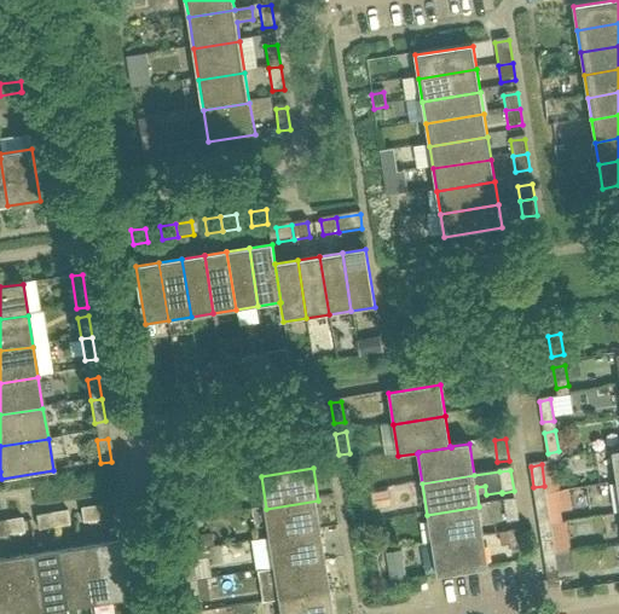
[(175,511),(187,510),(184,488),(172,491),(175,511)]
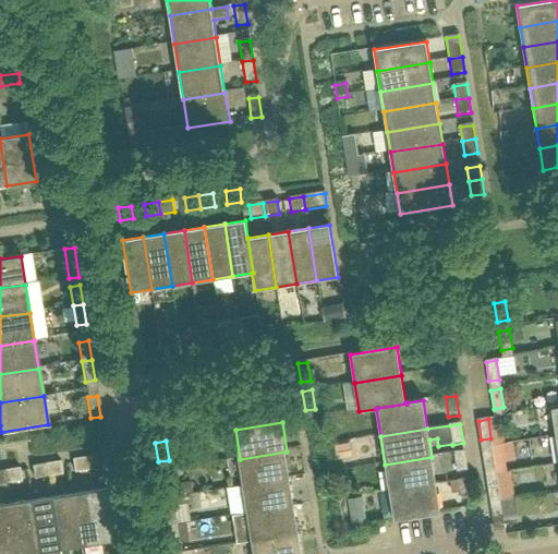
[(485,467),(495,466),(493,447),(482,448),(485,467)]
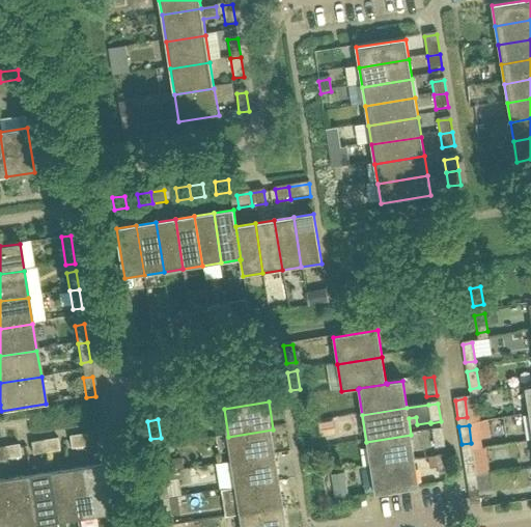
[(232,463),(277,455),(273,430),(228,437),(232,463)]
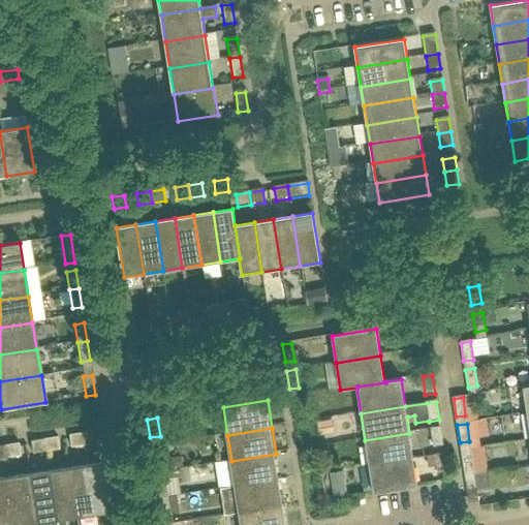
[(433,448),(443,446),(440,428),(431,429),(433,448)]
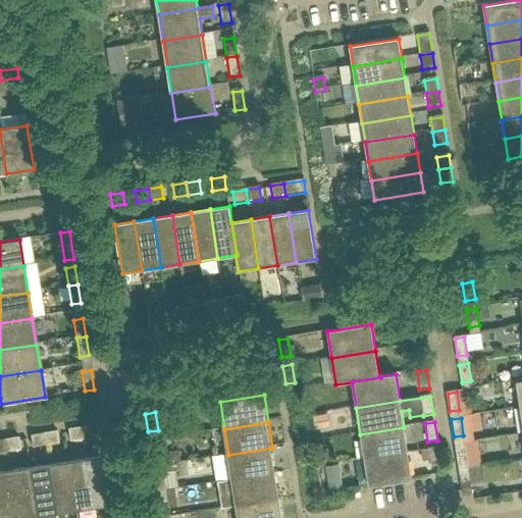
[(81,428),(83,441),(102,437),(100,425),(81,428)]
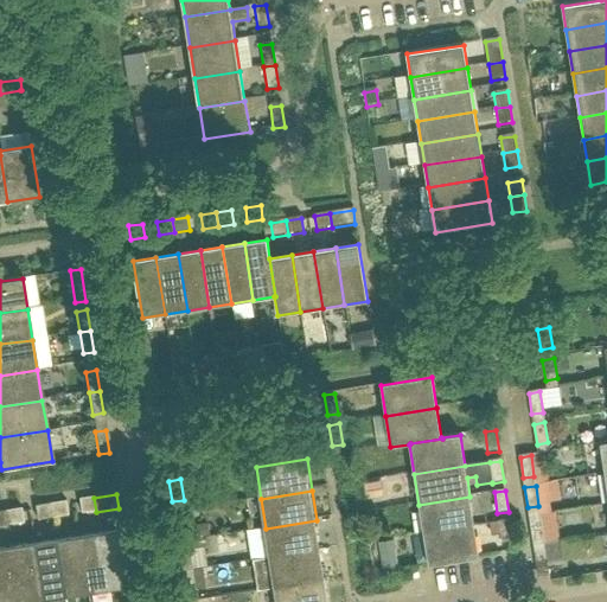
[(423,535),(474,527),(470,497),(419,505),(423,535)]
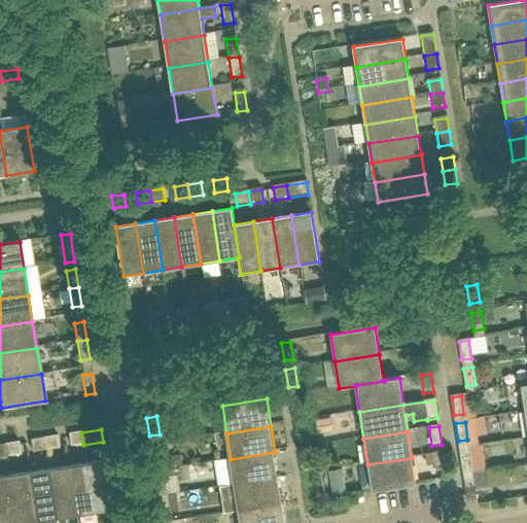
[(70,447),(83,445),(81,432),(68,434),(70,447)]
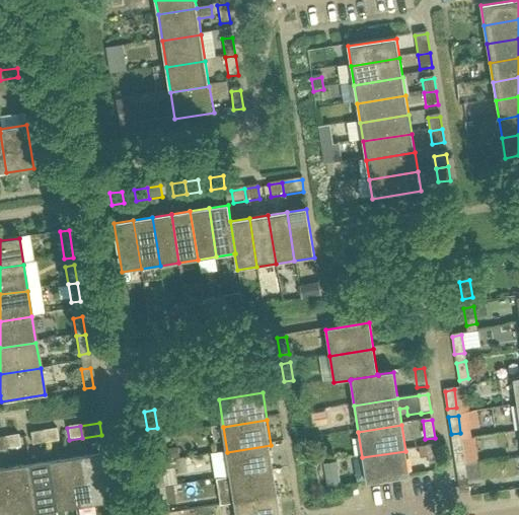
[(43,432),(45,444),(58,442),(56,430),(43,432)]
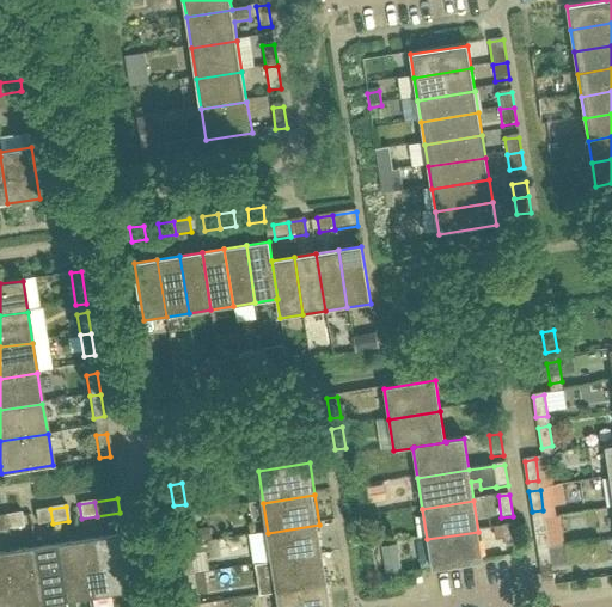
[(37,526),(53,523),(50,509),(35,512),(37,526)]
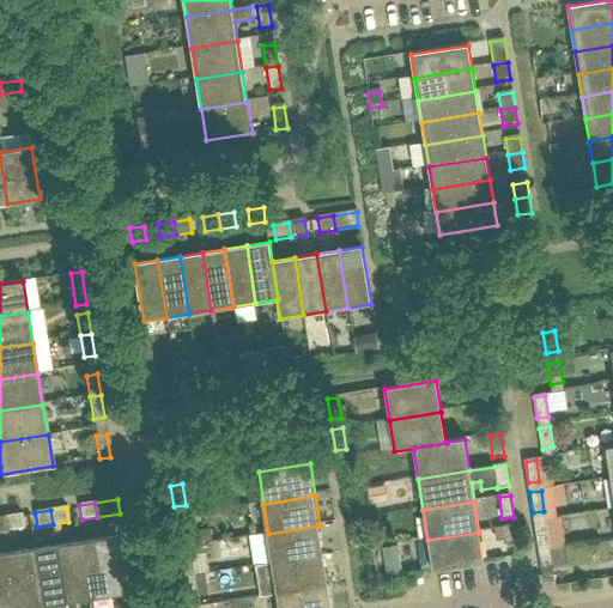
[(6,517),(8,532),(23,529),(20,515),(6,517)]
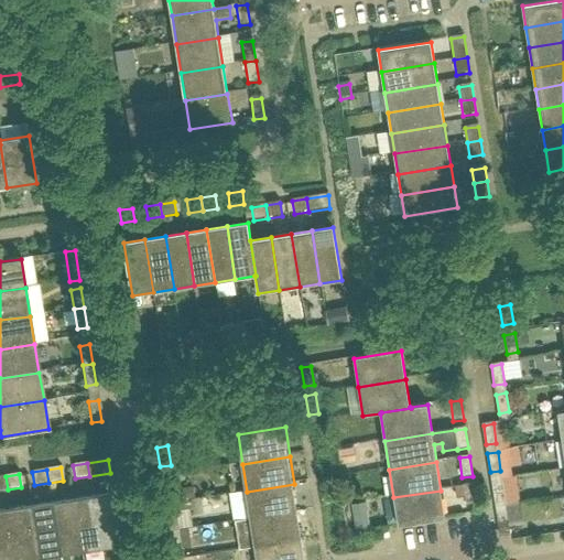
[(164,495),(175,494),(172,475),(161,476),(164,495)]
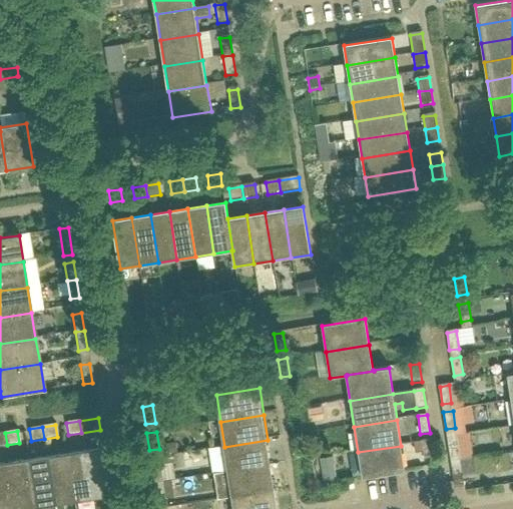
[(450,455),(460,454),(457,436),(447,438),(450,455)]
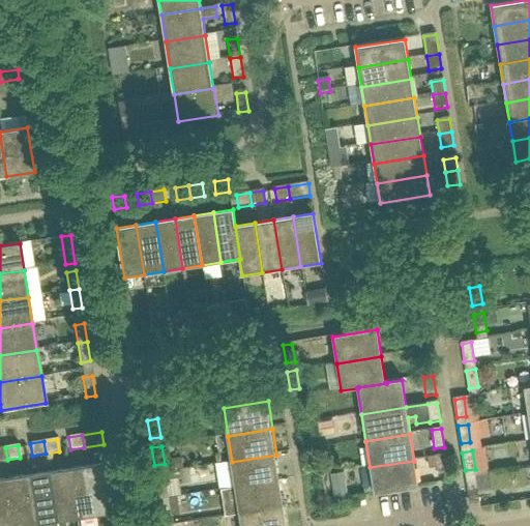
[(236,489),(281,481),(276,455),(232,462),(236,489)]
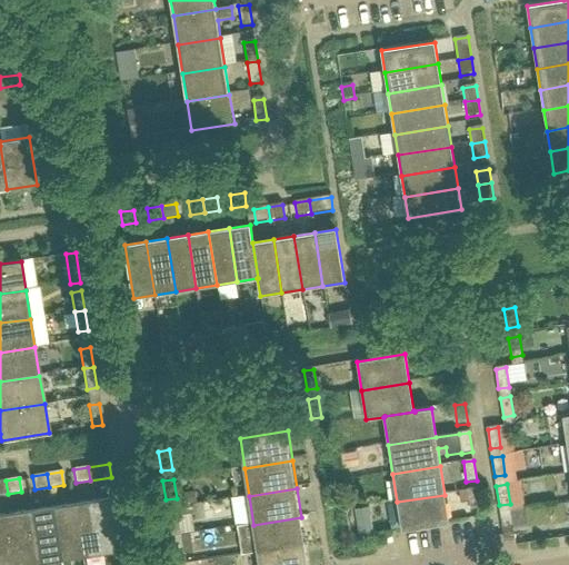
[(470,511),(481,508),(478,488),(467,491),(470,511)]
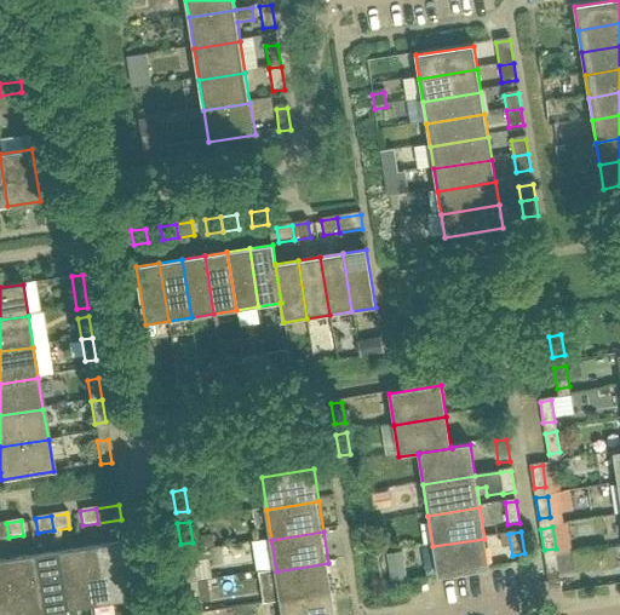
[(484,539),(432,546),(438,578),(491,570),(484,539)]
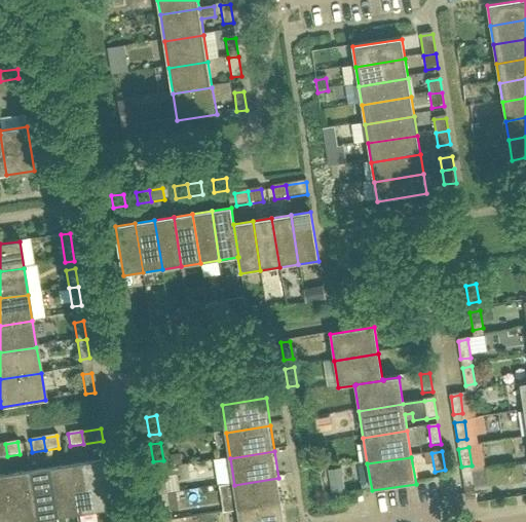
[(86,461),(94,512),(114,509),(106,458),(86,461)]
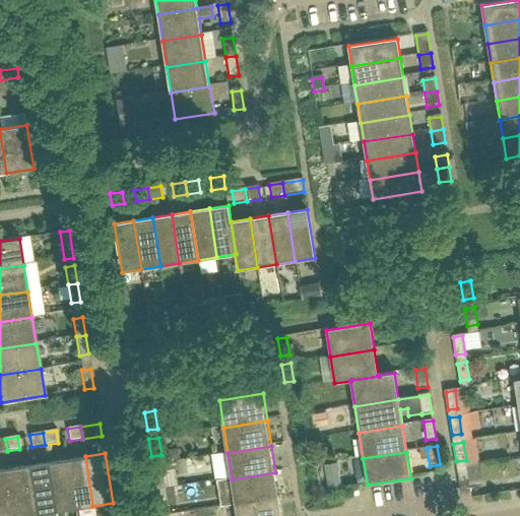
[(74,509),(92,506),(85,456),(66,459),(74,509)]
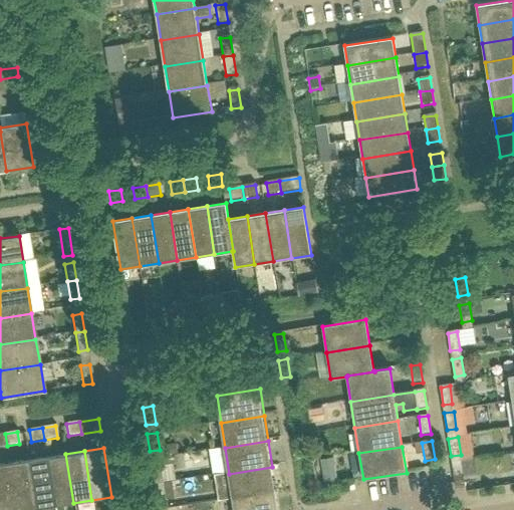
[(54,506),(73,503),(65,454),(46,457),(54,506)]
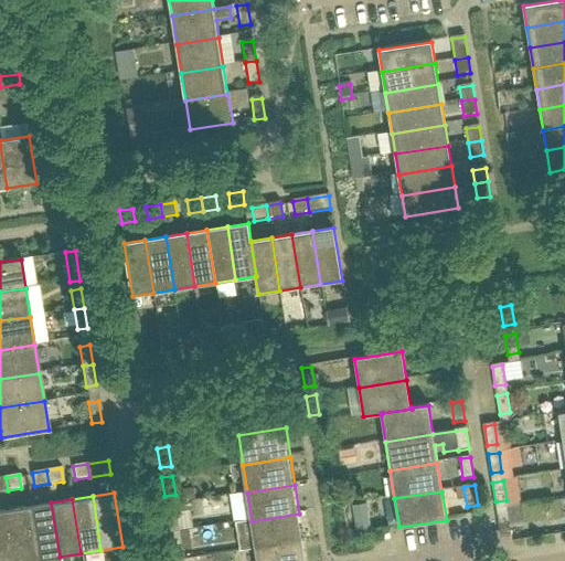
[(60,560),(60,557),(51,503),(31,506),(40,560),(60,560)]
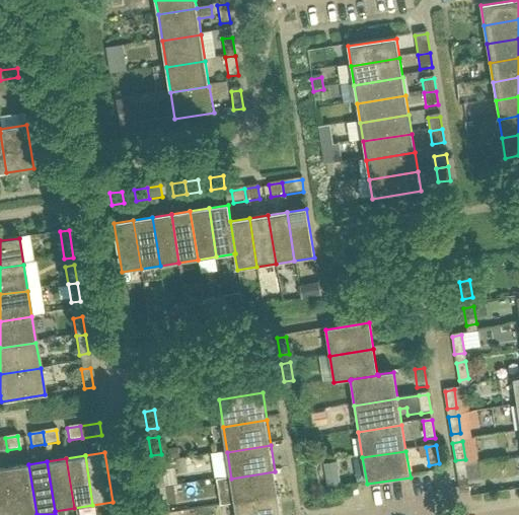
[(155,482),(165,480),(162,462),(153,464),(155,482)]
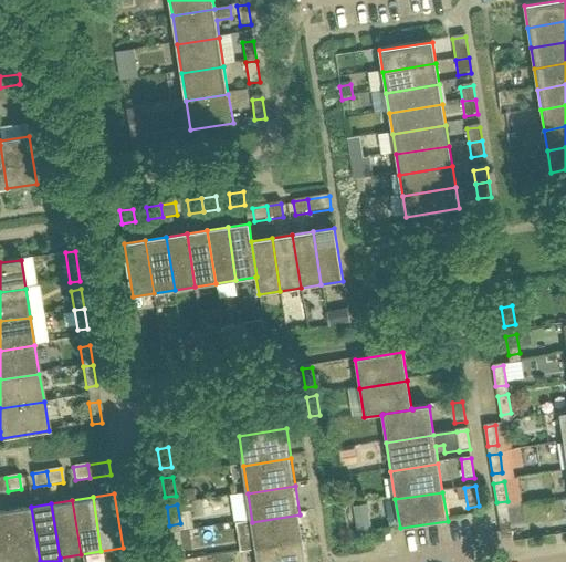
[(40,561),(31,507),(10,510),(19,561),(40,561)]
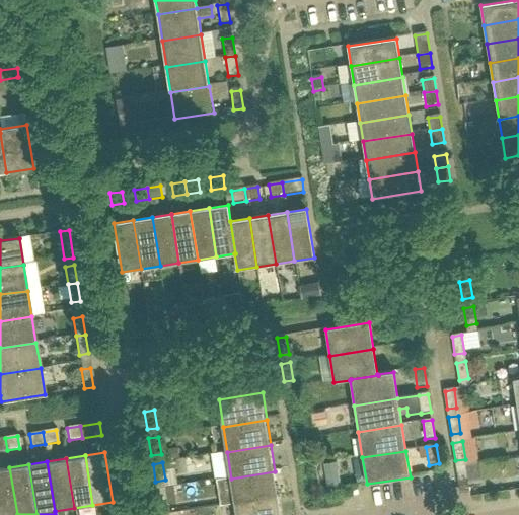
[(17,514),(9,467),(0,468),(0,514),(17,514)]
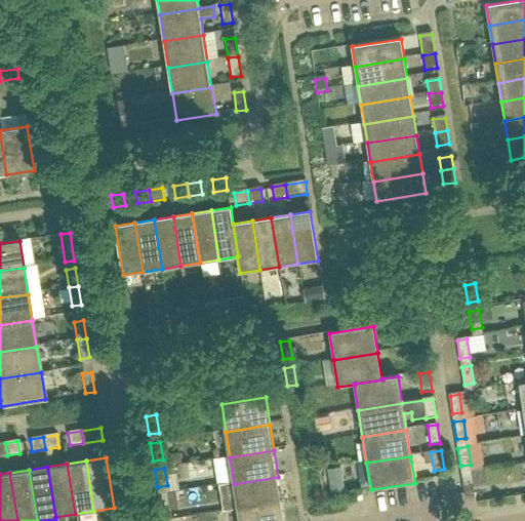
[(465,492),(475,490),(472,473),(461,474),(465,492)]
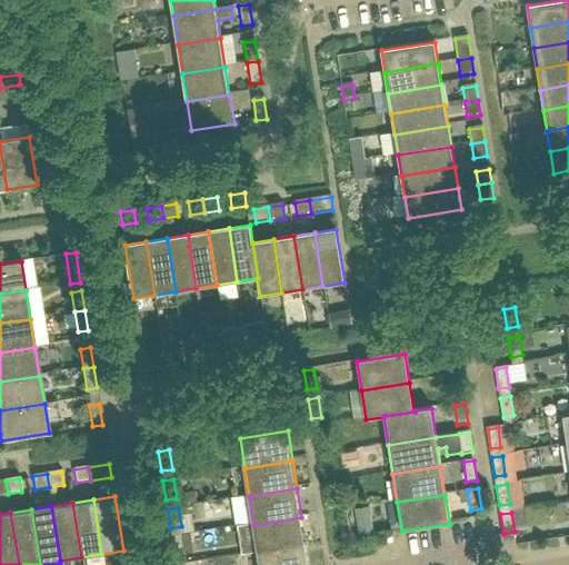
[(258,553),(306,546),(301,517),(253,525),(258,553)]
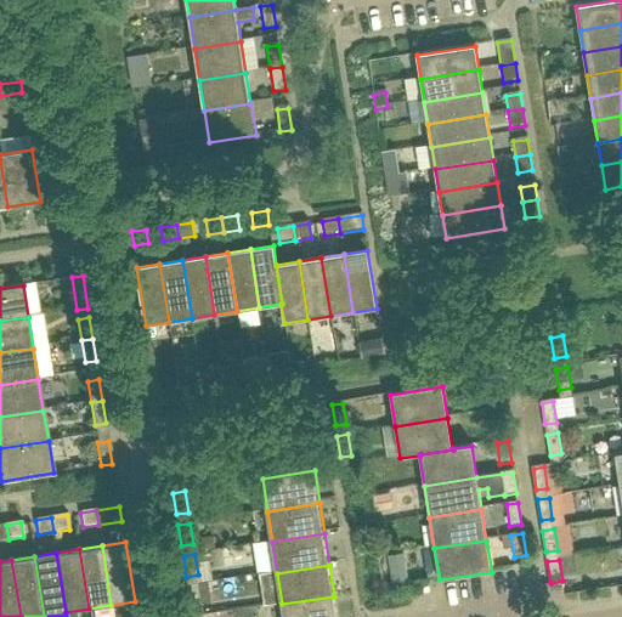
[(191,607),(203,606),(199,586),(188,587),(191,607)]
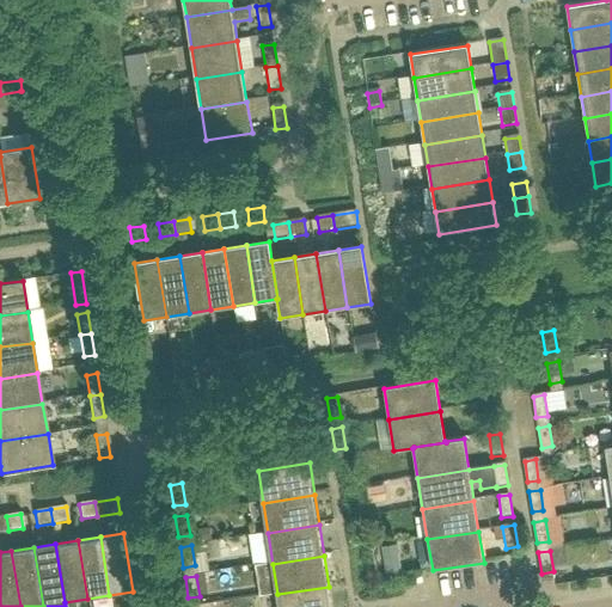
[(331,606),(329,587),(277,594),(279,606),(331,606)]
